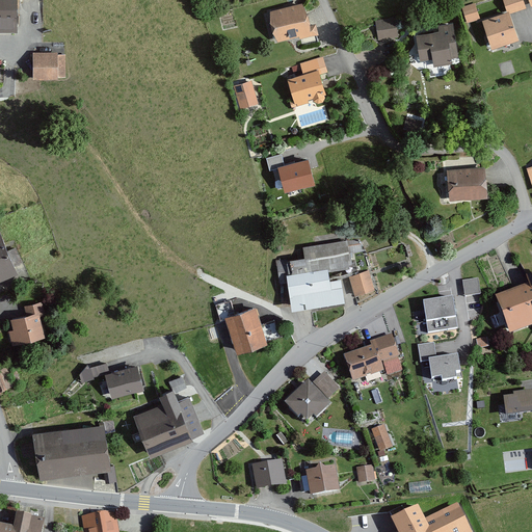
[(18,0),(0,0),(0,31),(19,32),(18,0)]
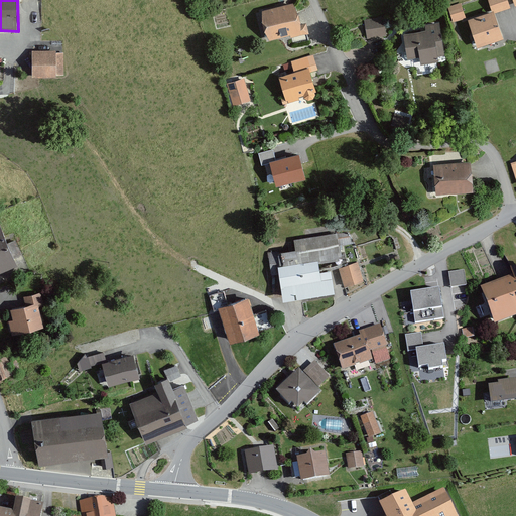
[(490,0),(493,10),(469,18),(478,44),(505,36),(497,11),(511,7),(508,0),(490,0)]
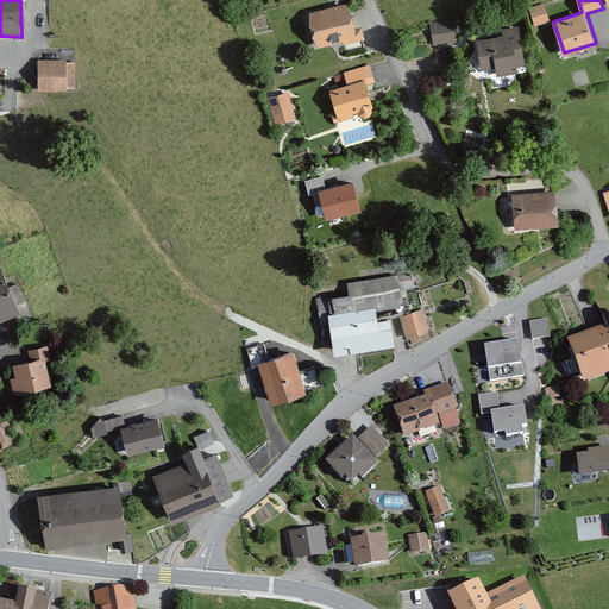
[(352,1),(312,11),(319,44),(360,35),(352,1)]
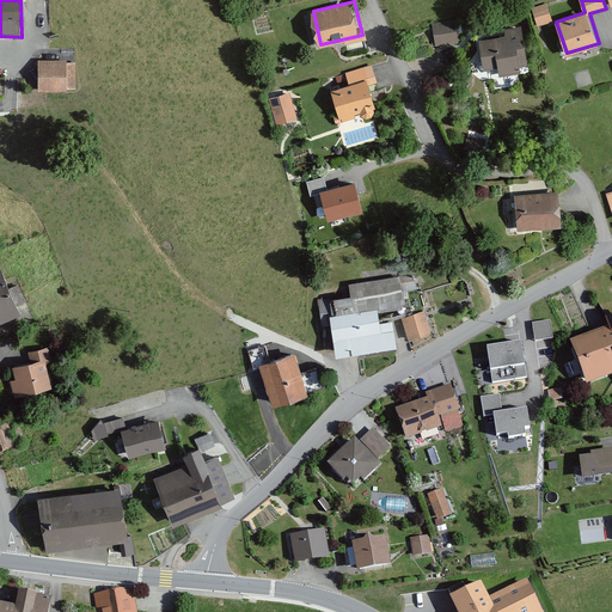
[(546,1),(532,6),(537,24),(552,19),(546,1)]
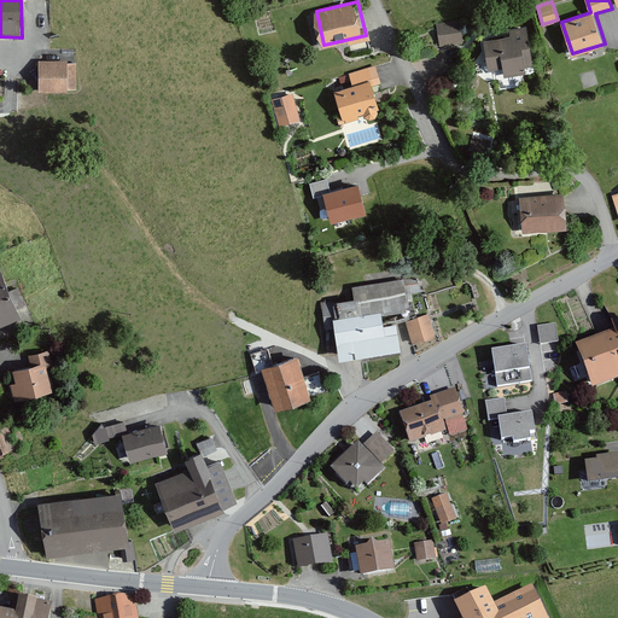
[(508,31),(482,36),(488,73),(506,69),(507,76),(529,71),(525,52),(532,51),(526,16),(506,19),(508,31)]
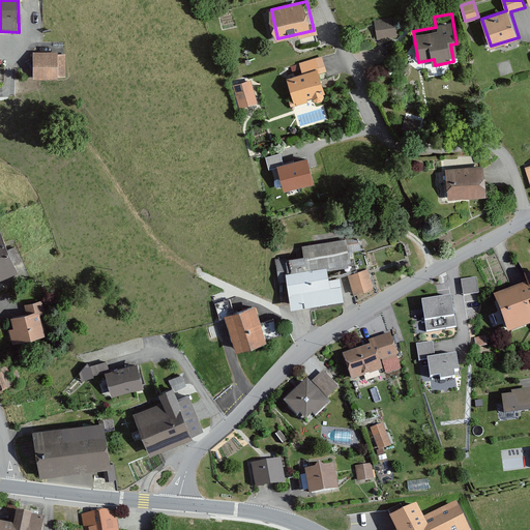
[(395,21),(375,23),(377,38),(398,36),(395,21)]
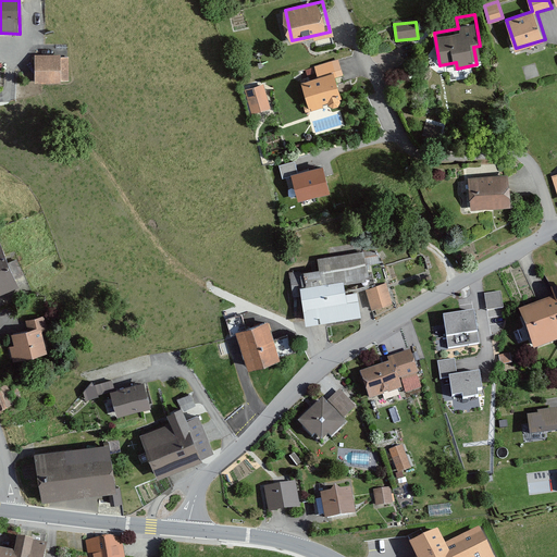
[(69,52),(34,52),(34,82),(69,82),(69,52)]
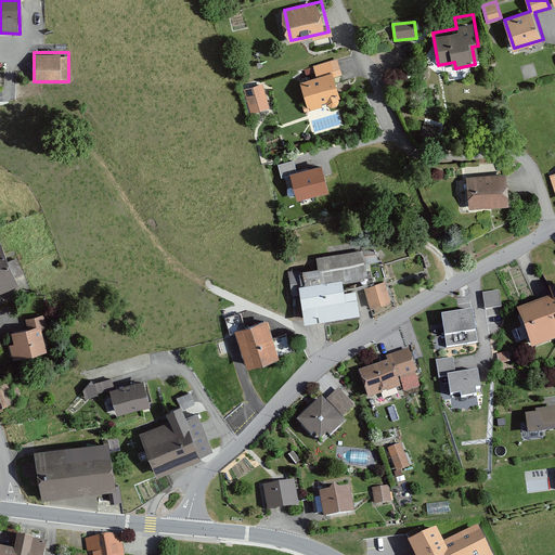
[(319,75),(300,80),(309,110),(344,99),(336,75),(344,73),(338,56),(314,64),(319,75)]
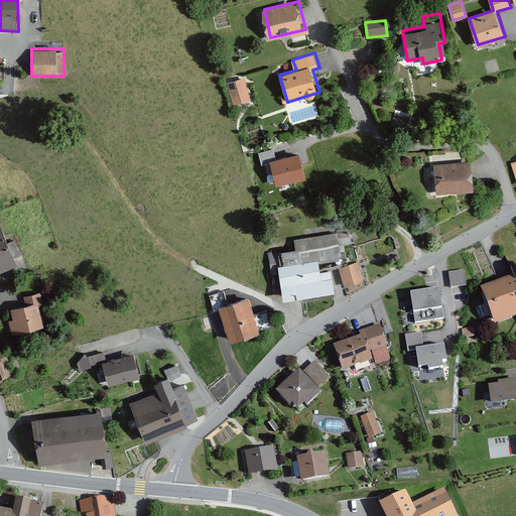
[(244,77),(226,82),(232,105),(250,100),(244,77)]
